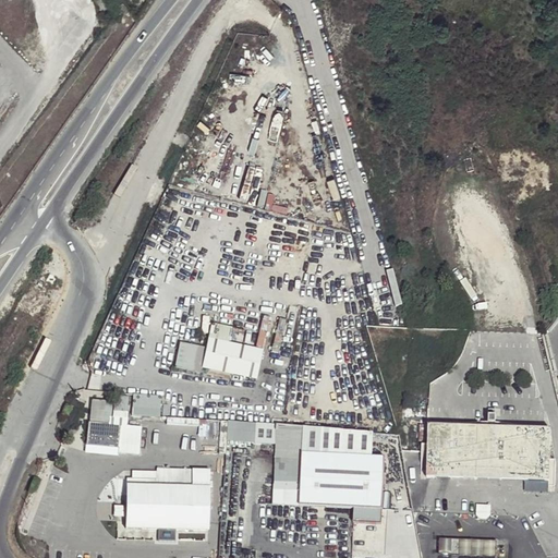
[(205,367),(210,370),(233,374),(258,379),(265,351),(210,340),(205,367)]
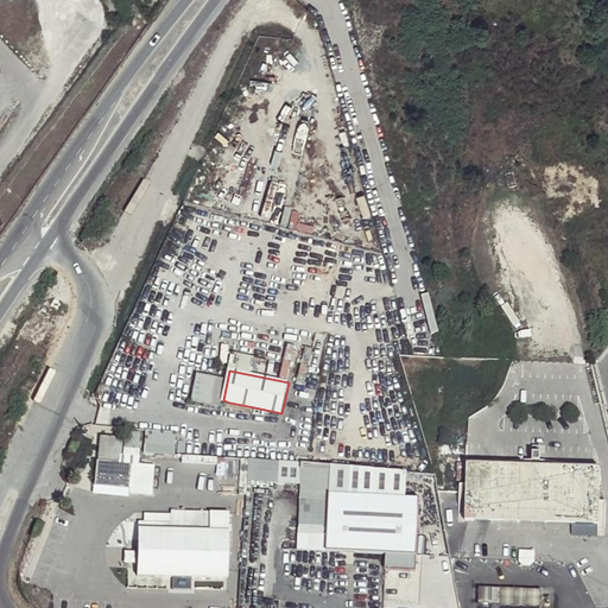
[(228,409),(246,412),(253,413),(254,407),(229,403),(228,409)]
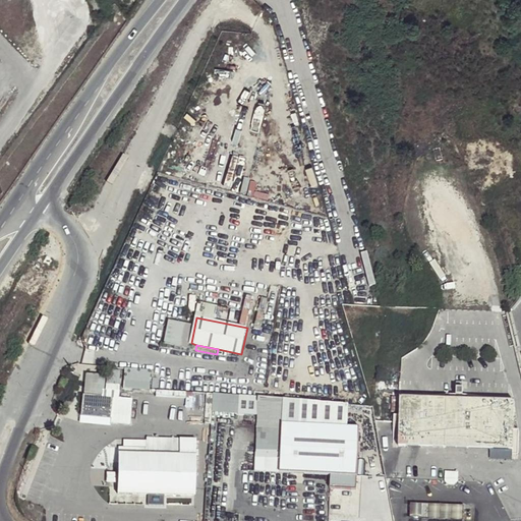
[(124,388),(150,389),(151,369),(125,368),(124,388)]
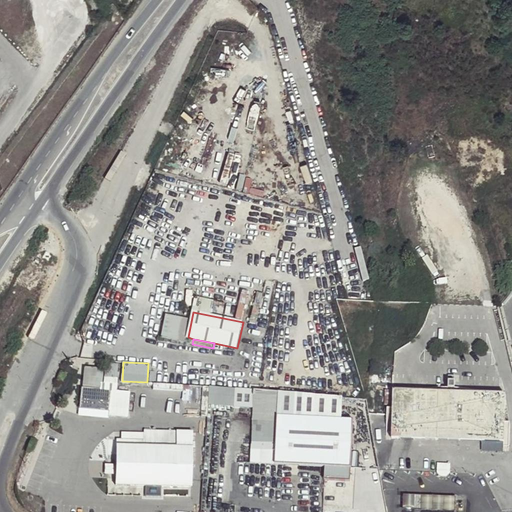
[(104,375),(117,376),(118,365),(105,365),(104,375)]
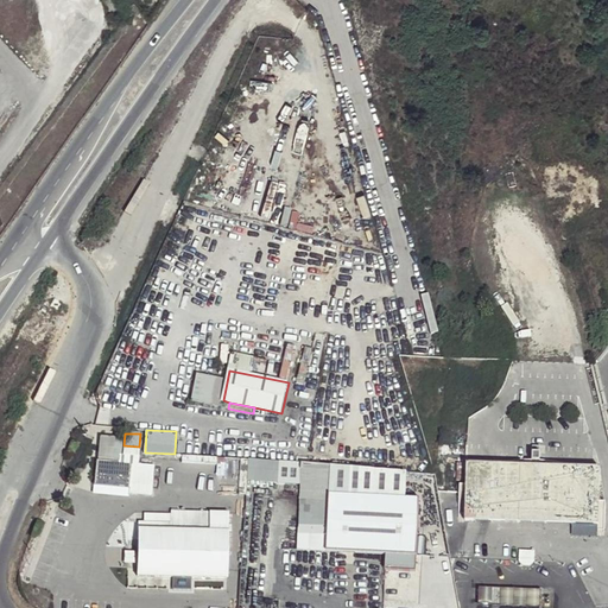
[(118,458),(119,444),(100,444),(99,457),(118,458)]
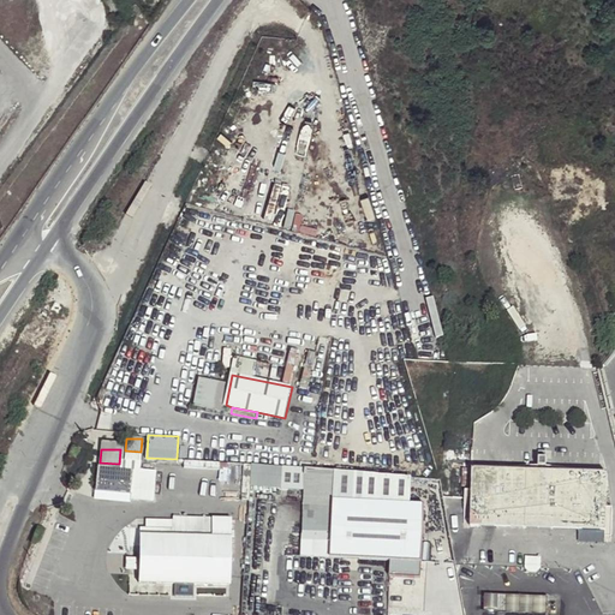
[(139,460),(141,452),(125,451),(125,459),(139,460)]
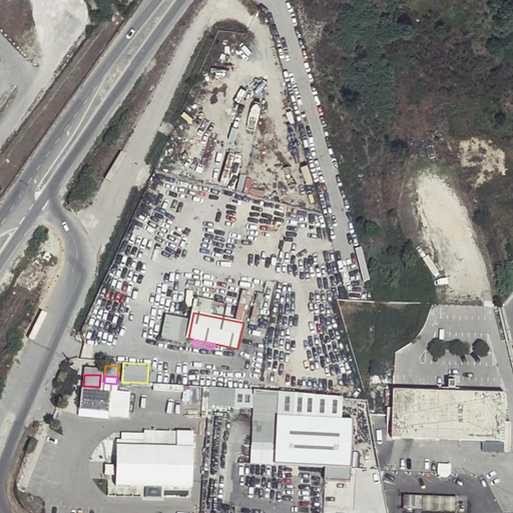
[(80,409),(109,411),(111,391),(82,388),(80,409)]
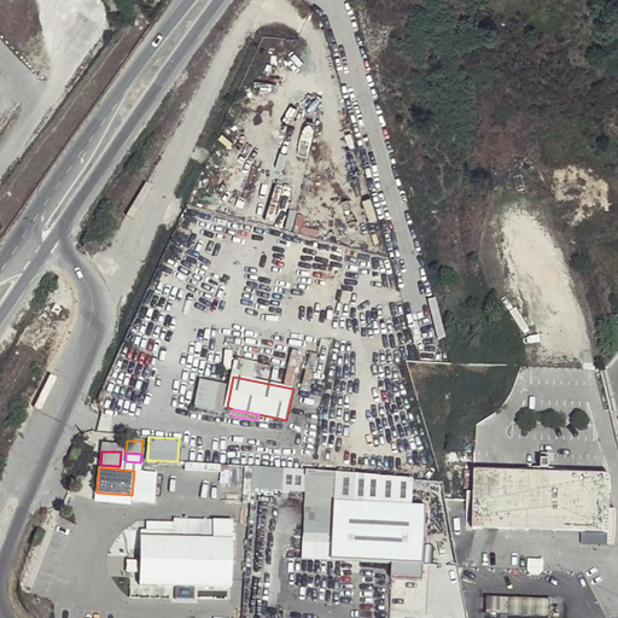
[(332,561),(336,505),(337,471),(305,470),(302,559),(332,561)]
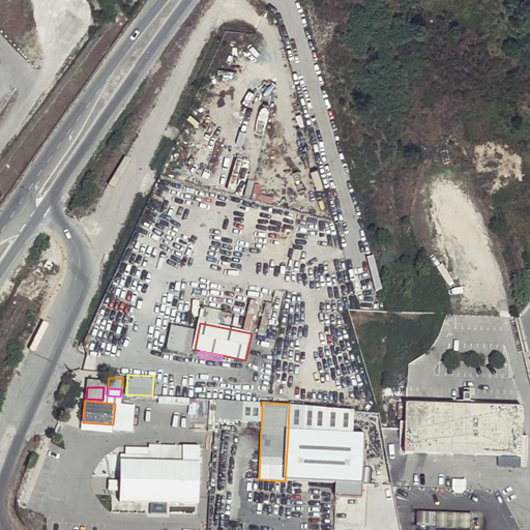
[(288,433),(351,436),(354,411),(289,404),(288,433)]
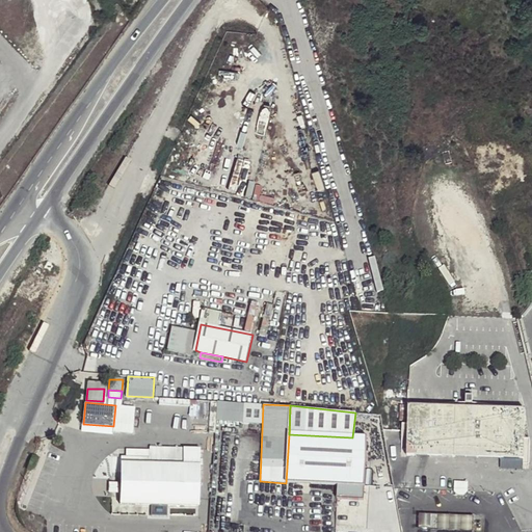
[(526,411),(410,408),(409,429),(408,458),(525,461),(526,442),(526,411)]
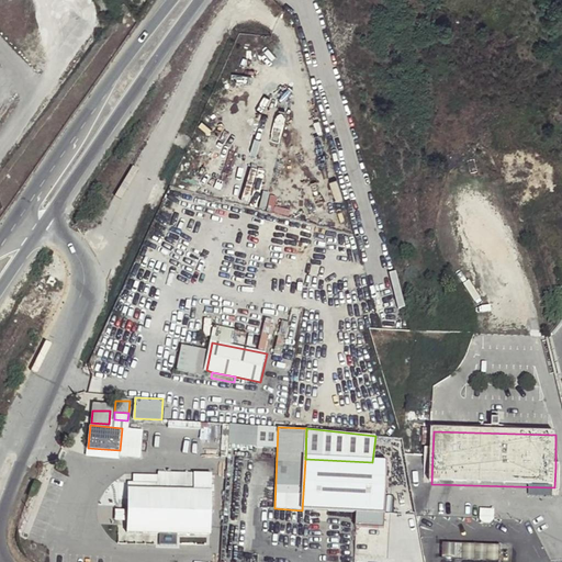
[(389,462),(372,462),(305,459),(302,510),(357,514),(386,515),(389,462)]
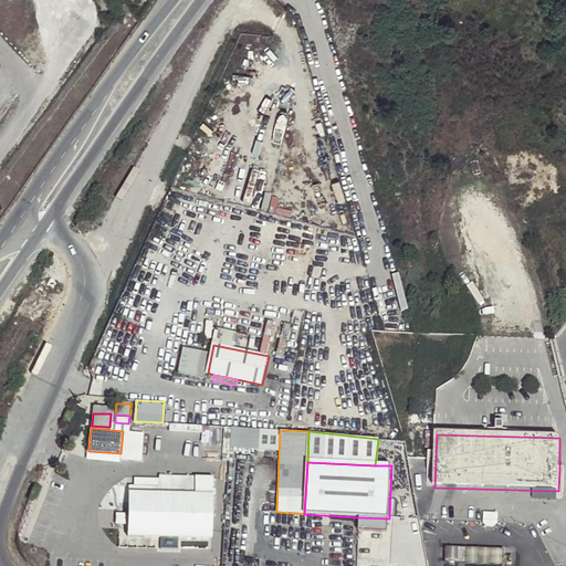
[(127,535),(211,537),(213,477),(196,477),(195,486),(128,485),(127,535)]
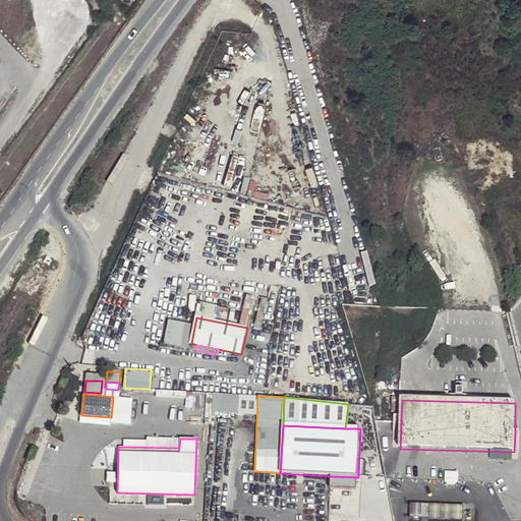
[(458,471),(445,471),(444,480),(445,482),(448,484),(451,484),(454,484),(457,482),(457,480),(458,471)]
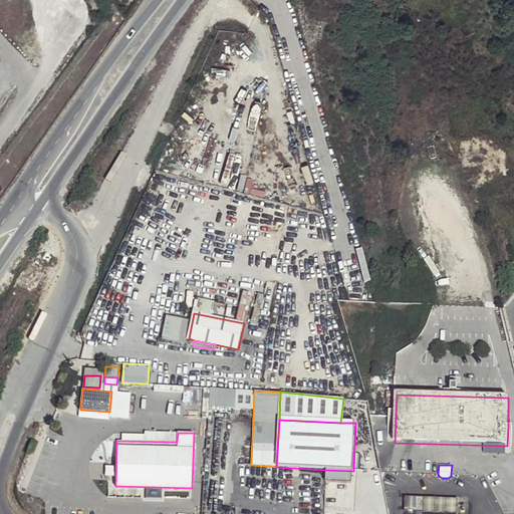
[(416,510),(416,496),(411,496),(405,495),(404,509),(411,510),(416,510)]
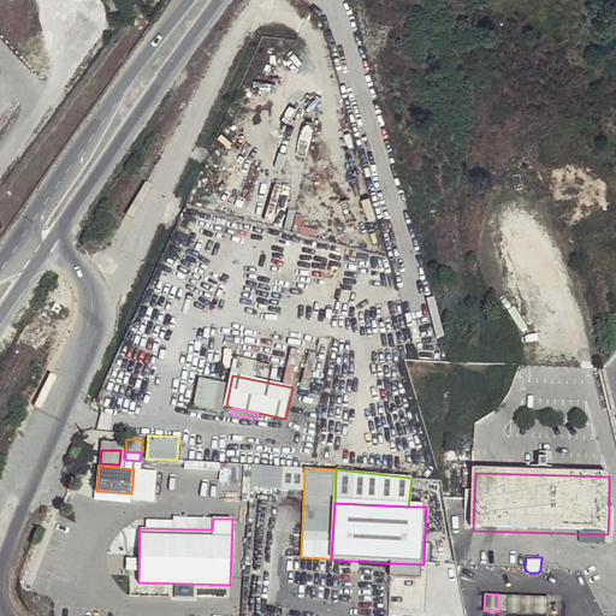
[(508,594),(507,611),(515,612),(527,612),(542,614),(548,614),(549,596),(542,596),(527,596),(515,594),(508,594)]
